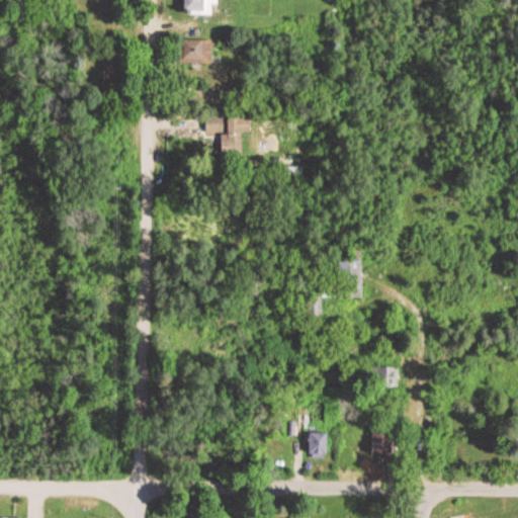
[(185,0),(185,15),(221,15),(220,0),(185,0)]
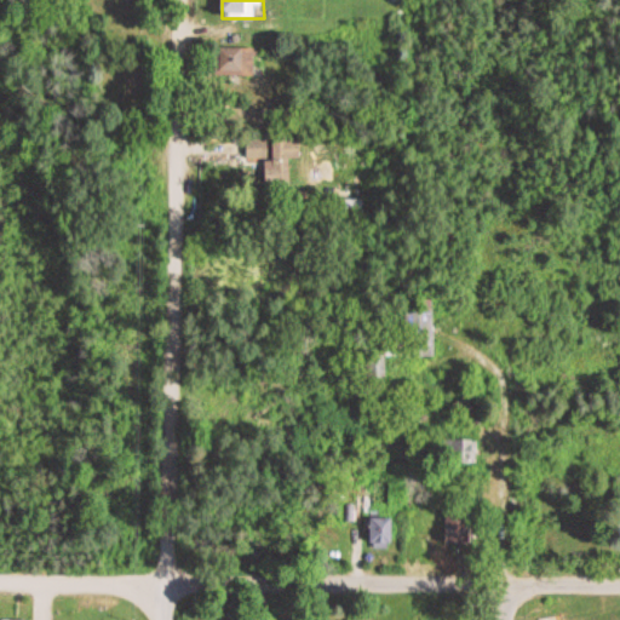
[(256,49),(220,49),(220,79),(256,79),(256,49)]
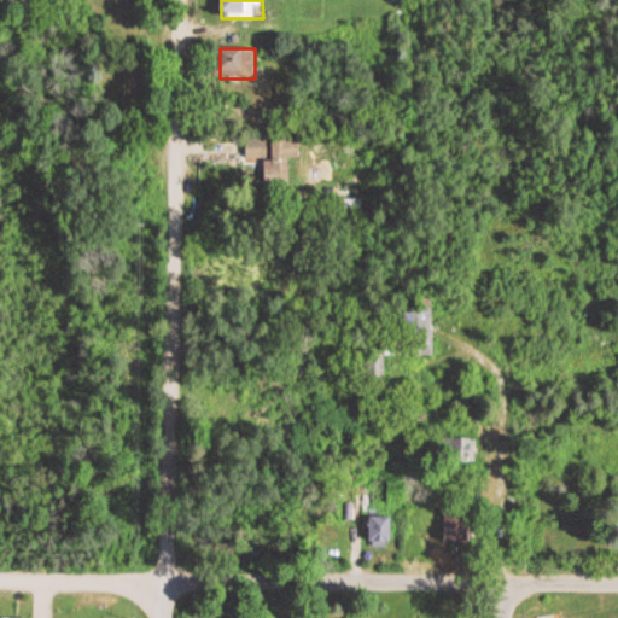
[(274,138),(274,161),(303,161),(303,138),(274,138)]
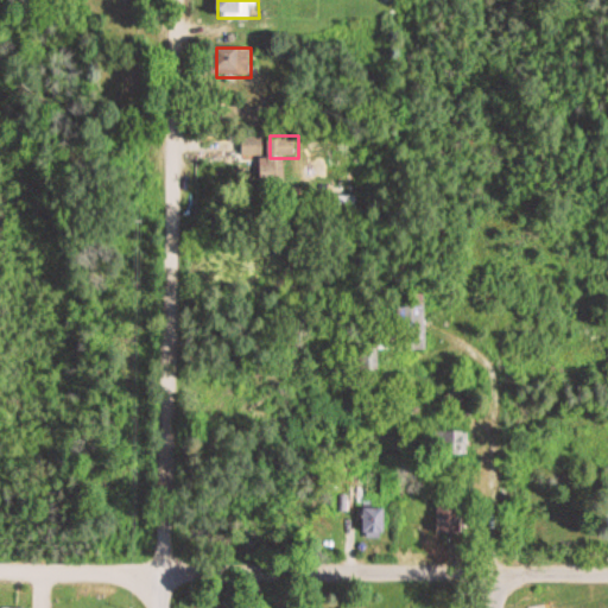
[(469,432),(432,432),(432,450),(469,450),(469,432)]
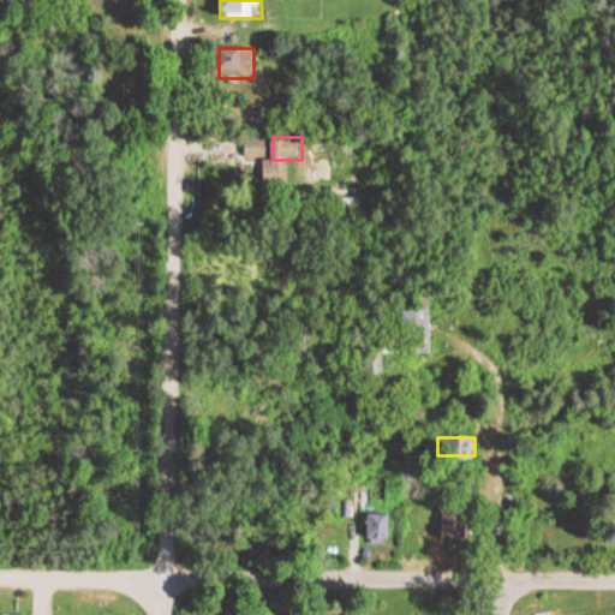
[(471,513),(443,513),(443,541),(471,541),(471,513)]
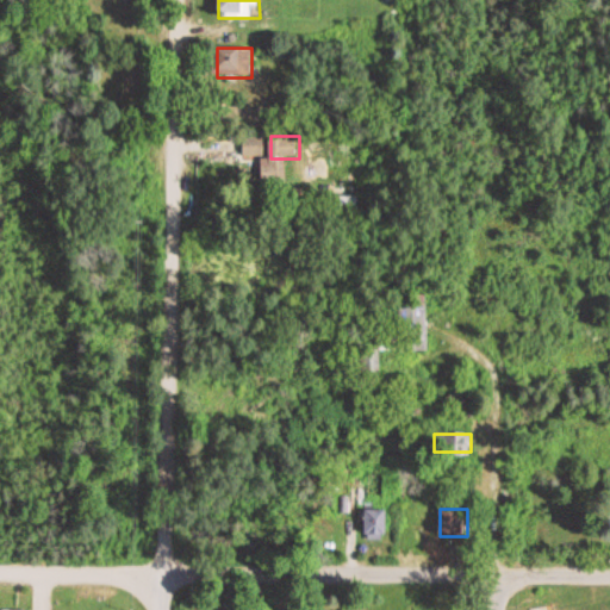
[(366,541),(391,541),(391,510),(366,510),(366,541)]
